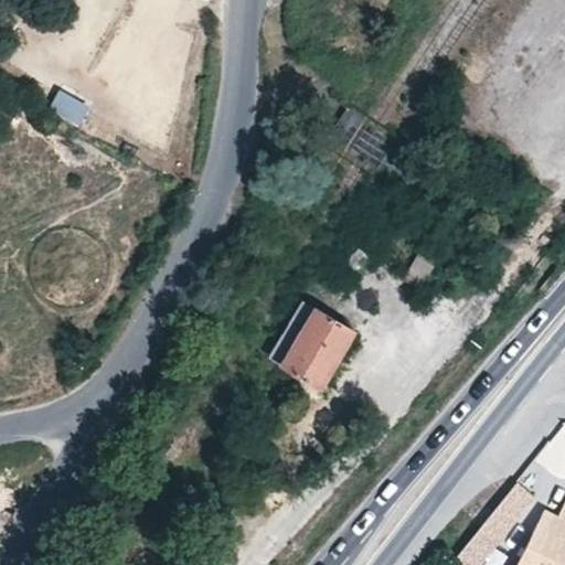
[(81,125),(92,104),(60,86),(48,108),(81,125)]
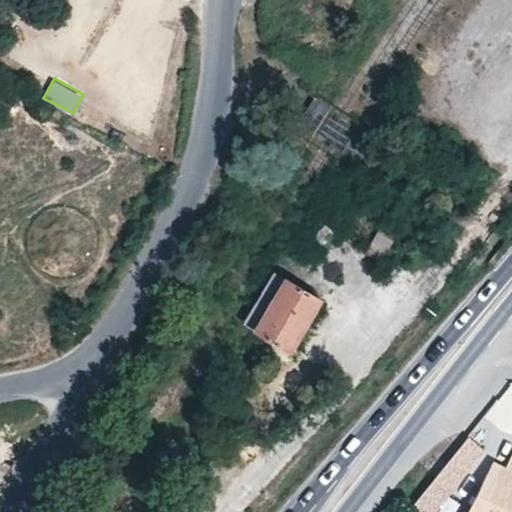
[(381,225),(367,251),(383,259),(397,233),(381,225)]
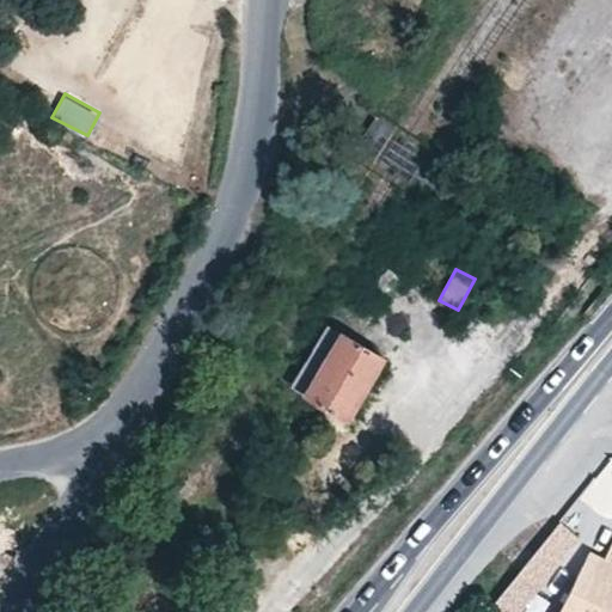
[(483,310),(476,322),(494,332),(501,320),(483,310)]
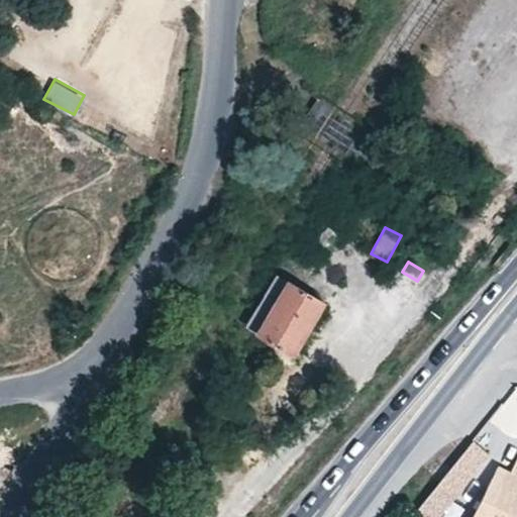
[(255,330),(287,279),(278,273),(245,325),(255,330)]
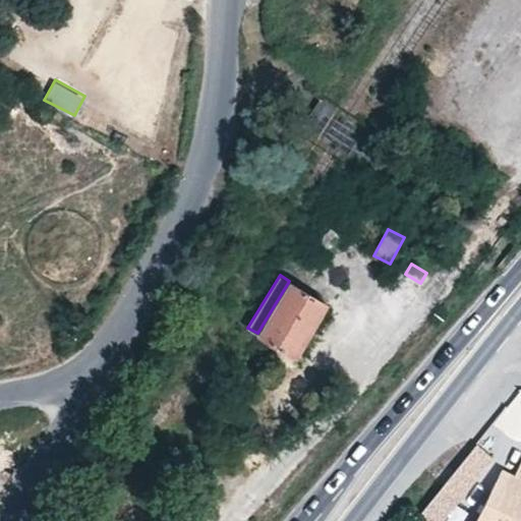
[(257,333),(296,356),(328,304),(289,281),(257,333)]
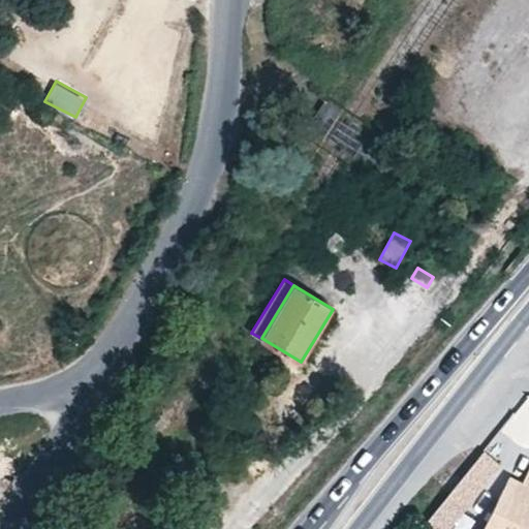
[(484,450),(427,523),(434,528),(447,528),(499,462),(484,450)]
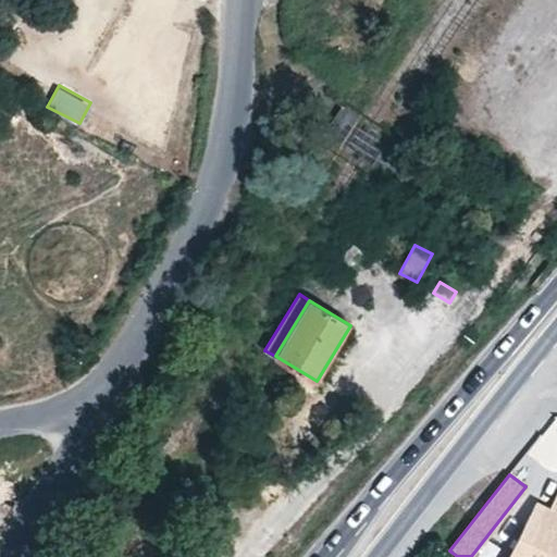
[(556,556),(556,500),(555,505),(540,497),(507,556),(556,556)]
